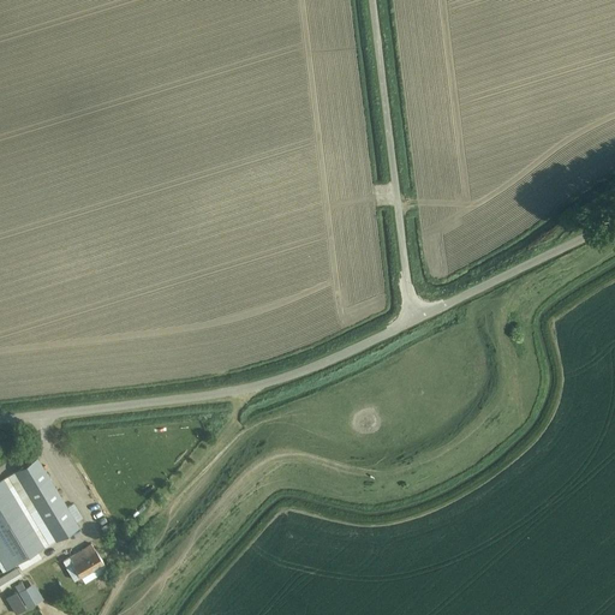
[(71,433),(61,433),(61,449),(71,449),(71,433)]
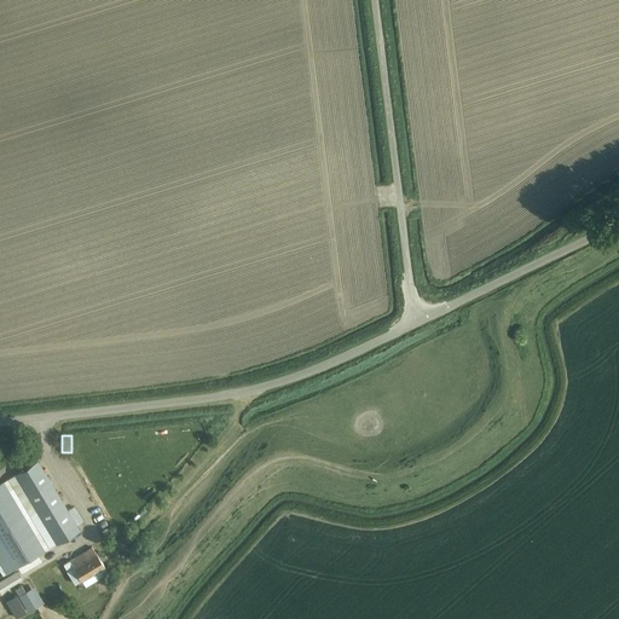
[(38,461),(15,475),(56,544),(80,530),(38,461)]
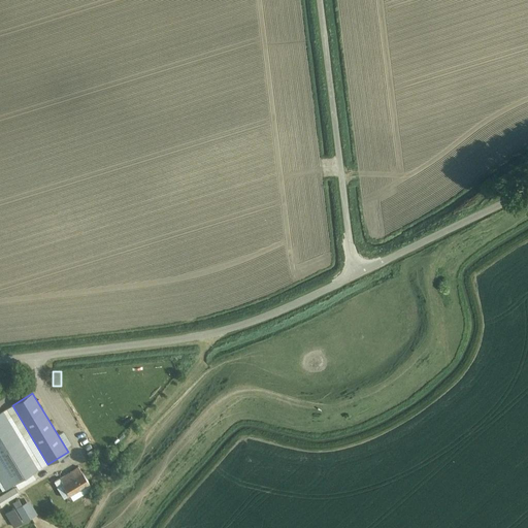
[(2,410),(0,411),(0,479),(6,489),(38,469),(2,410)]
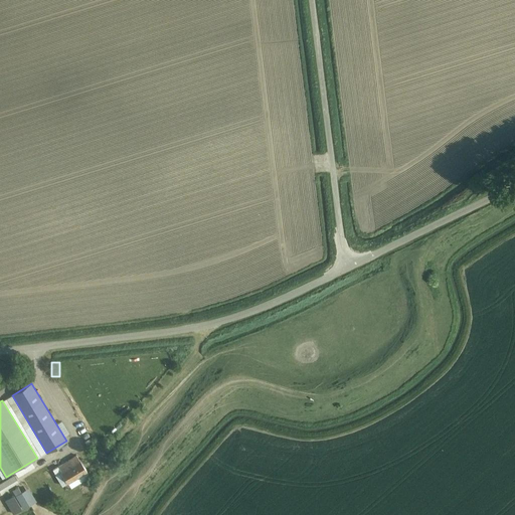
[(76,455),(52,470),(55,475),(60,472),(67,483),(69,482),(71,486),(88,477),(84,472),(87,471),(79,460),(76,455)]
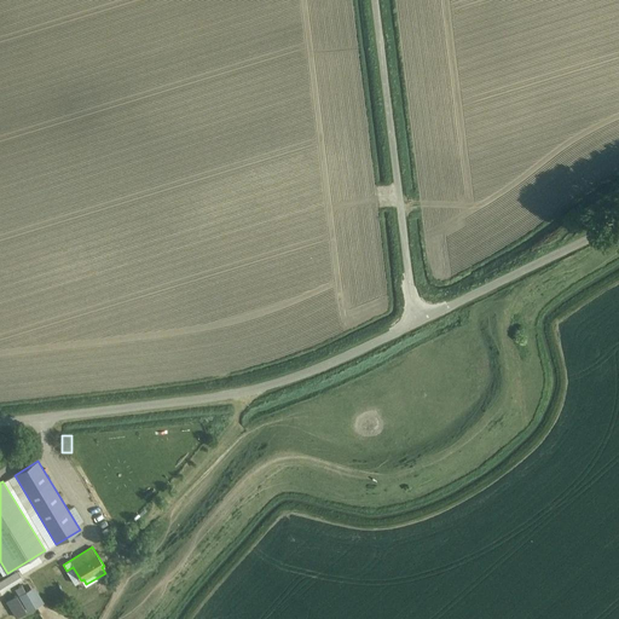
[(18,584),(21,593),(39,585),(35,577),(18,584)]
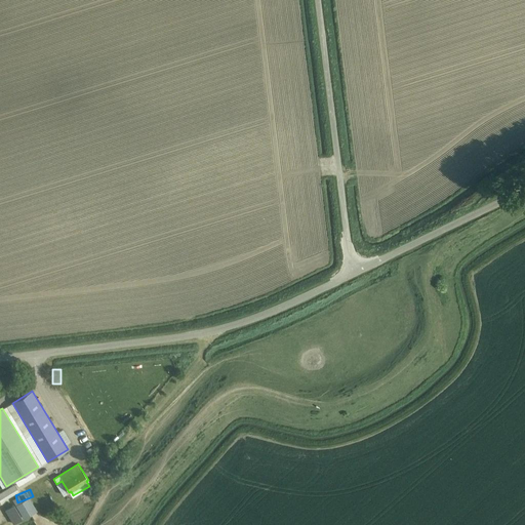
[(40,491),(26,499),(34,515),(48,507),(40,491)]
